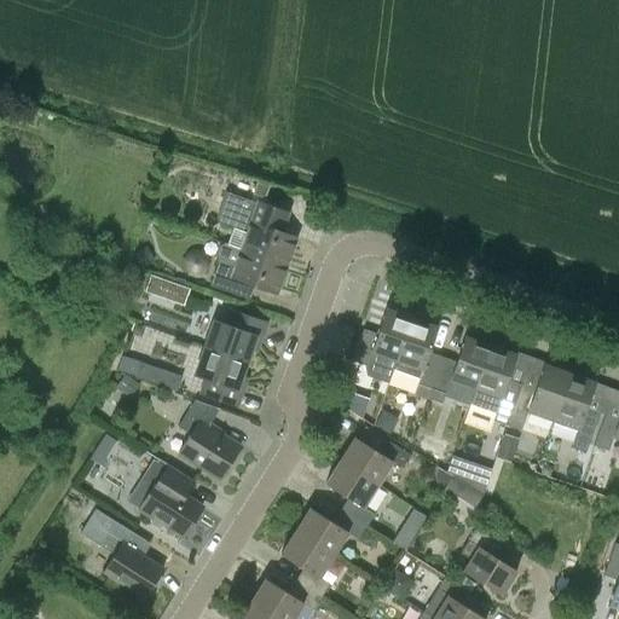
[(283,233),(289,214),(226,192),(217,218),(219,224),(247,233),(242,249),(285,265),(295,238),(283,233)]
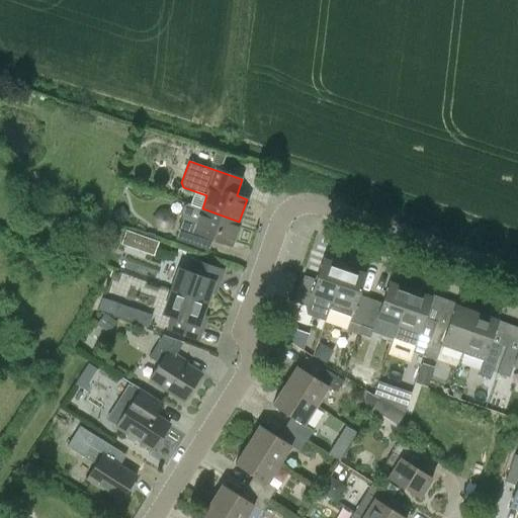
[(200,248),(205,236),(231,245),(239,222),(202,208),(188,203),(184,205),(181,213),(182,218),(175,239),(200,248)]
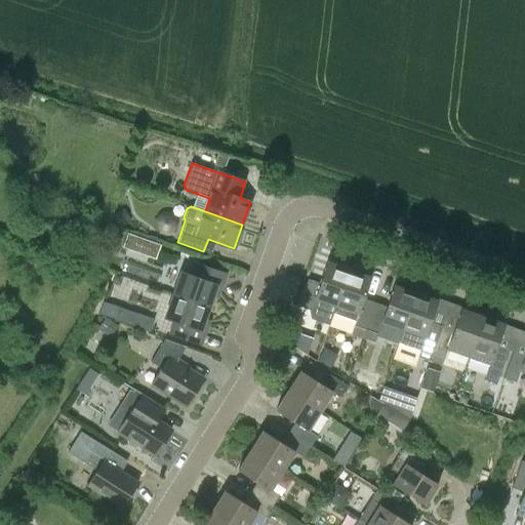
[(122,209),(113,214),(119,226),(124,224),(128,221),(125,216),(122,209)]
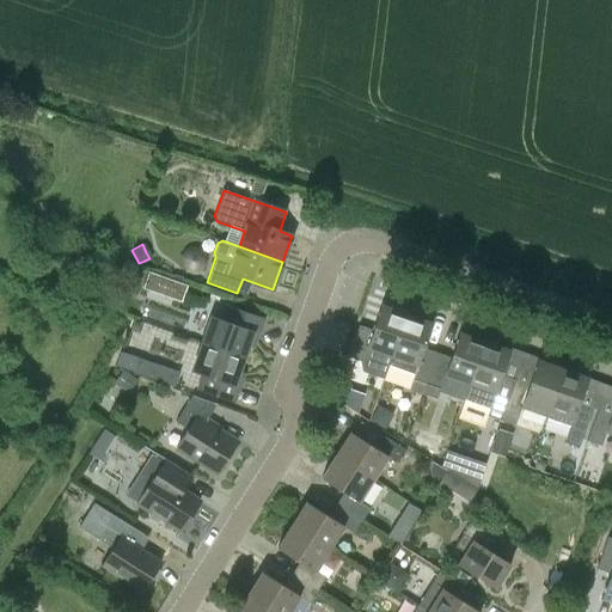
[(144,288),(160,294),(166,279),(150,273),(144,288)]
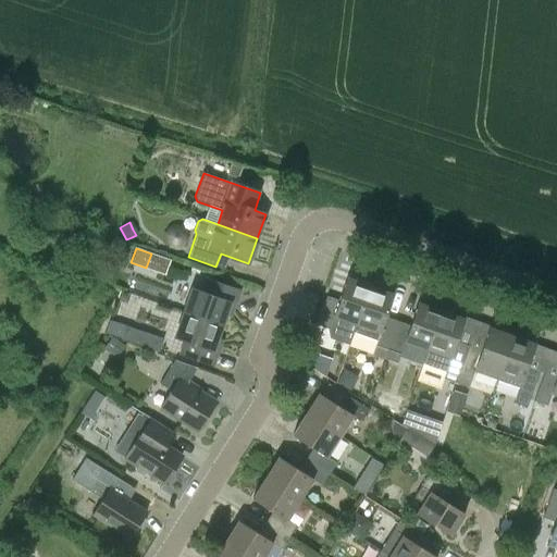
[(326,296),(317,325),(329,330),(331,338),(349,345),(350,344),(354,332),(357,324),(370,286),(347,279),(338,300),(326,296)]
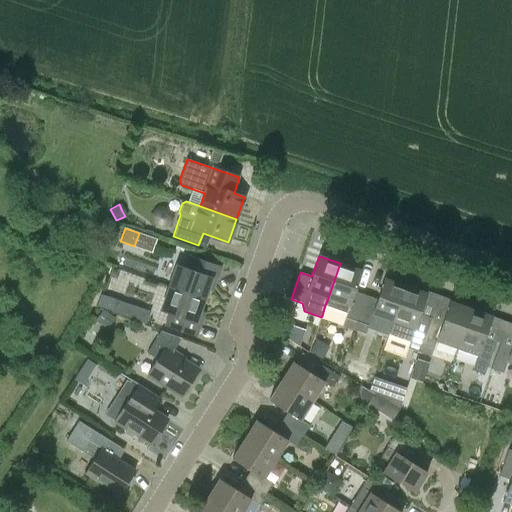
[(219,267),(190,257),(186,269),(177,266),(169,288),(203,300),(209,283),(213,285),(219,267)]
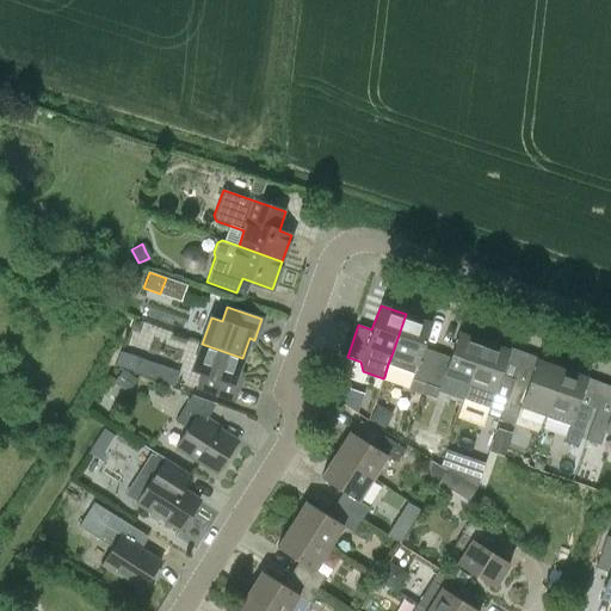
[(392,356),(388,364),(413,374),(408,387),(408,388),(423,393),(437,352),(423,347),(431,323),(406,314),(392,356)]
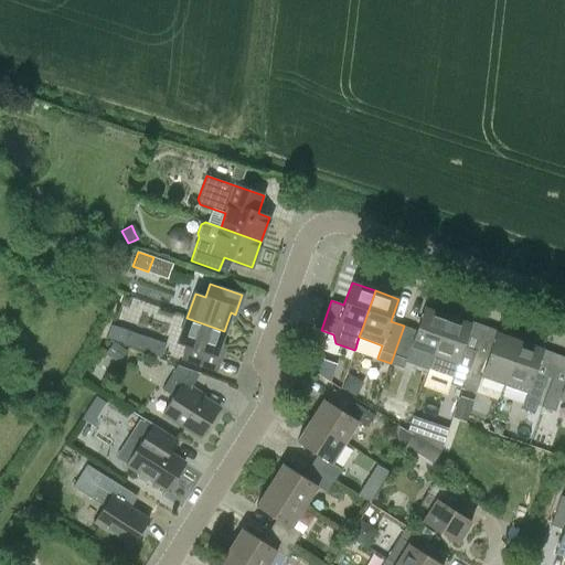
[(403,368),(411,347),(434,354),(447,316),(424,307),(416,330),(404,326),(391,363),(403,368)]
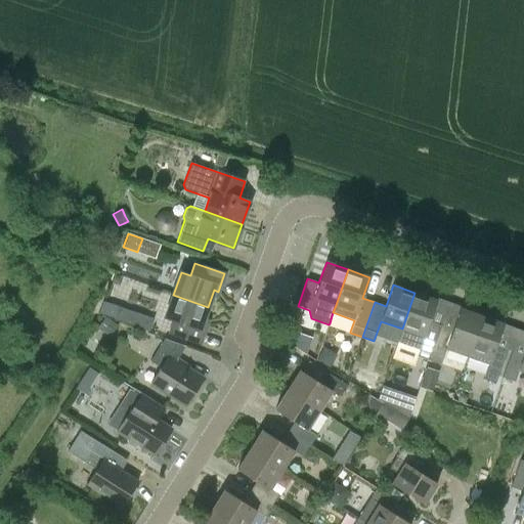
[(429,321),(437,300),(415,293),(402,329),(398,342),(419,350),(417,355),(429,360),(441,325),(429,321)]
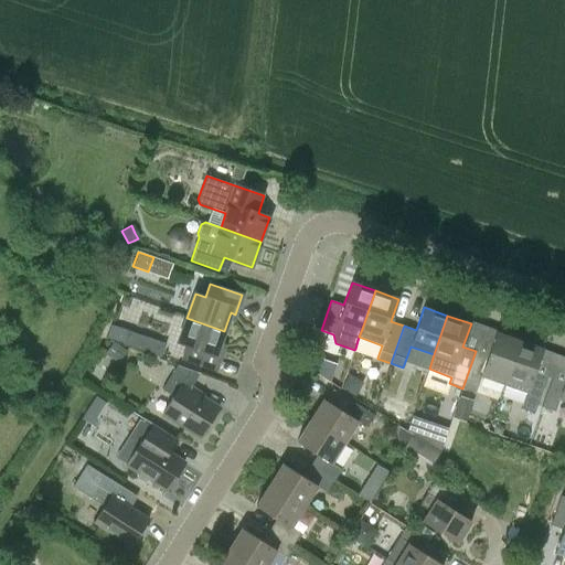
[(215,370),(222,350),(217,349),(224,331),(187,318),(178,341),(188,345),(183,359),(215,370)]
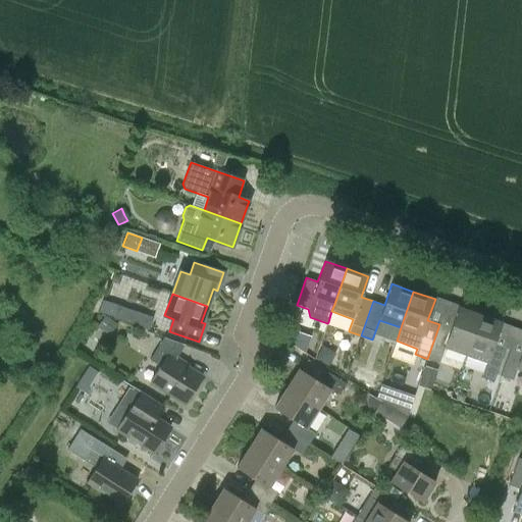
[(118,306),(103,300),(98,312),(114,318),(118,306)]
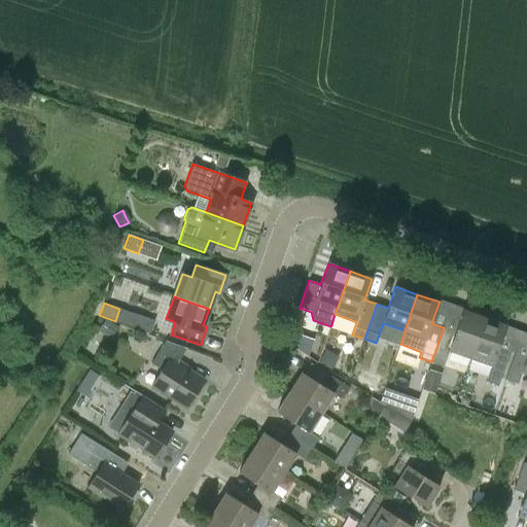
[(115,321),(137,328),(141,317),(119,309),(115,321)]
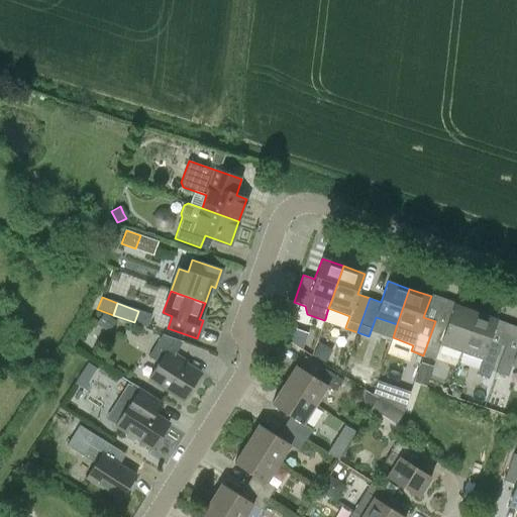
[(435,359),(441,340),(462,347),(476,312),(453,304),(446,325),(435,321),(423,355),(435,359)]
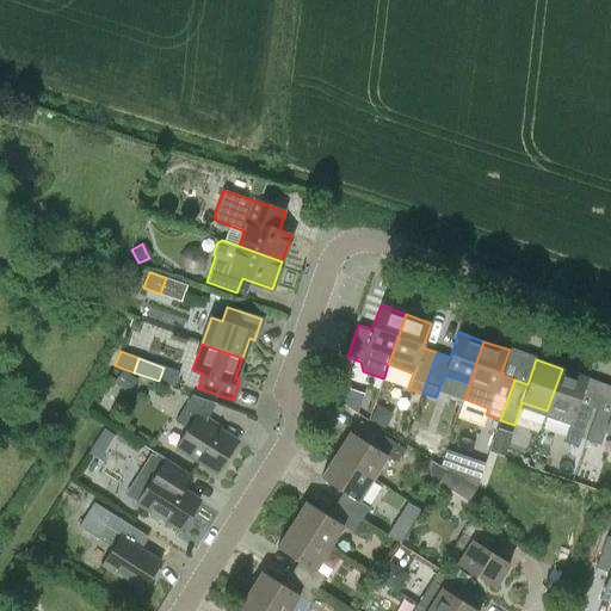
[(547,411),(572,419),(565,442),(579,446),(592,407),(579,402),(587,377),(562,369),(547,411)]
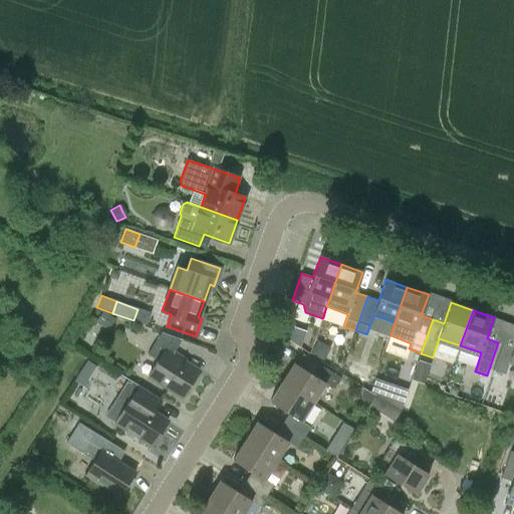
[(116,320),(102,311),(95,323),(109,331),(116,320)]
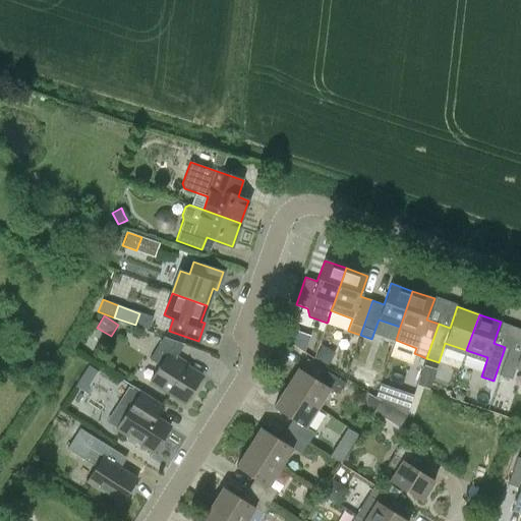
[(151,381),(185,403),(201,377),(174,359),(184,344),(163,337),(149,359),(160,366),(151,381)]
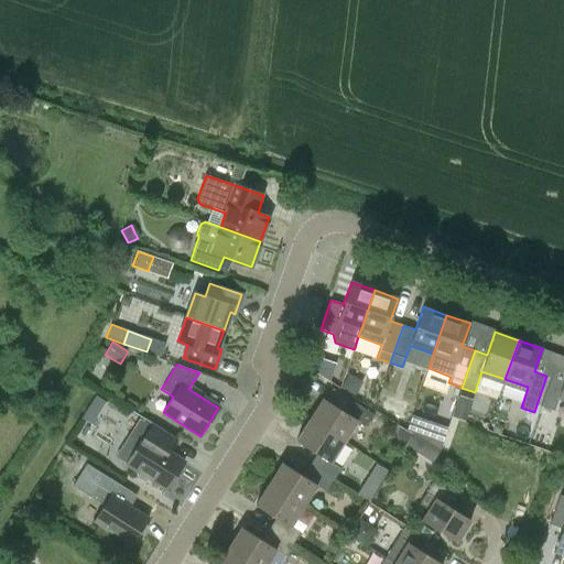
[(551,377),(541,407),(553,411),(559,398),(563,399),(563,379),(563,381),(551,377)]
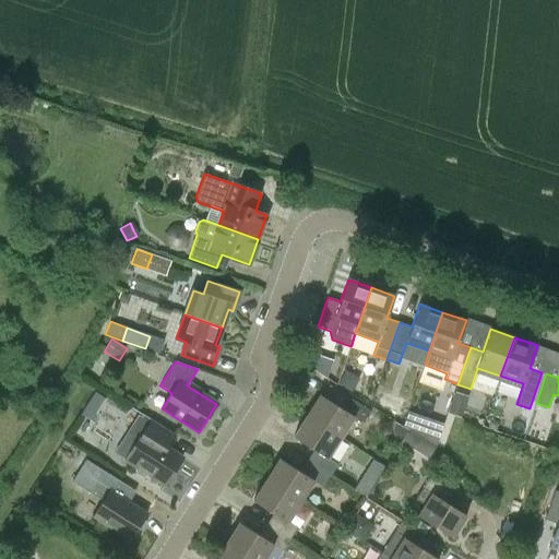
[(463,415),(468,395),(447,389),(441,408),(463,415)]
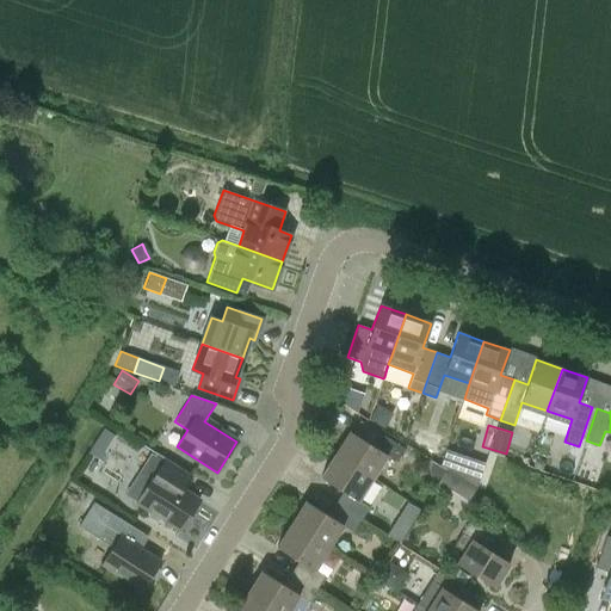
[(94,440),(107,449),(115,437),(103,429),(94,440)]
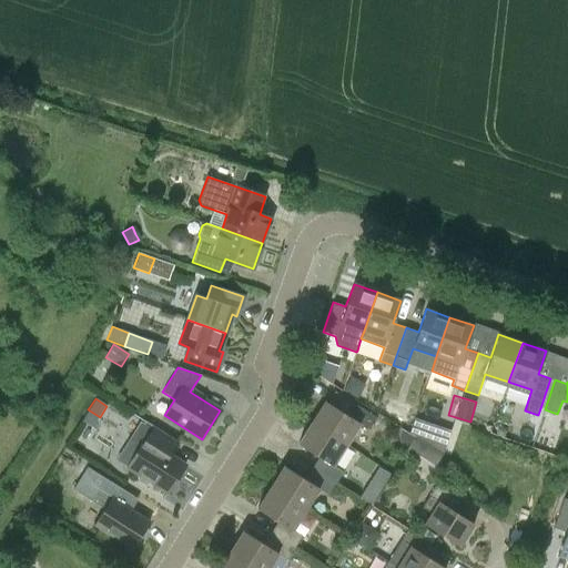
[(359,424),(368,429),(376,418),(353,403),(345,415),(325,402),(312,423),(346,445),(359,424)]
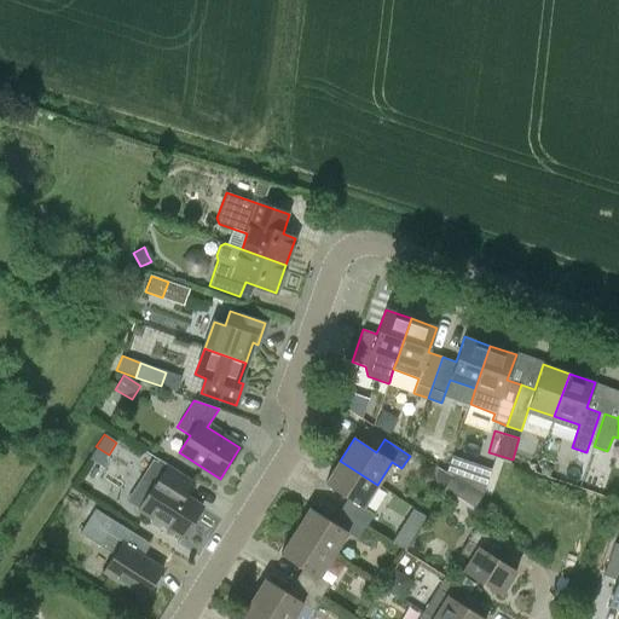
[(183,537),(202,507),(174,489),(183,474),(144,450),(139,458),(152,467),(146,478),(155,484),(139,509),(152,518),(150,522),(163,530),(166,526),(183,537)]
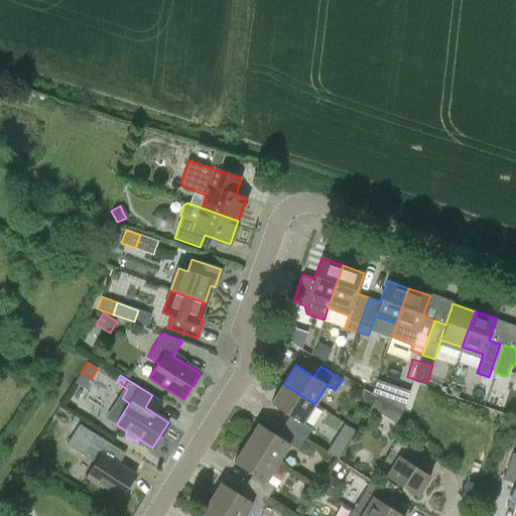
[(398,419),(409,389),(375,377),(364,407),(398,419)]
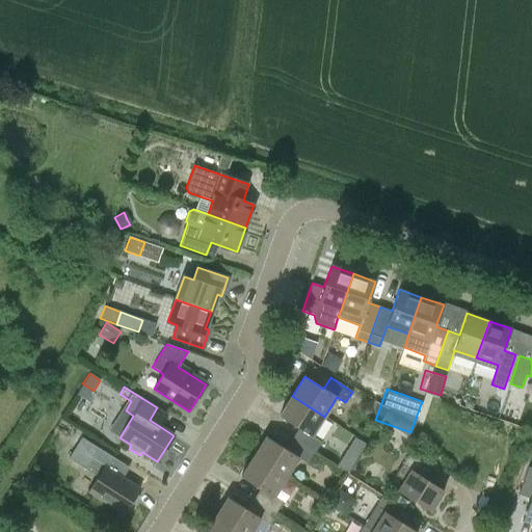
[(298,428),(292,439),(303,446),(314,452),(315,451),(323,456),(328,459),(335,450),(321,442),(312,436),(324,417),(292,396),(280,416),(298,428)]
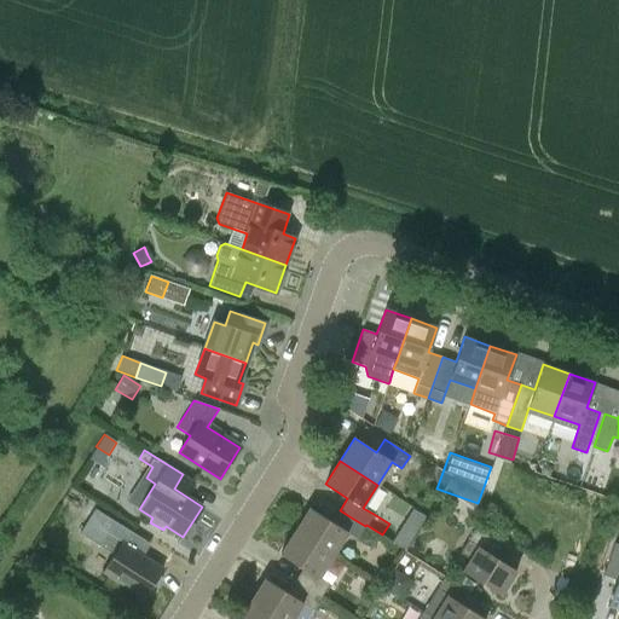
[(347,532),(358,539),(365,526),(340,510),(333,522),(310,508),(295,531),(333,555),(347,532)]
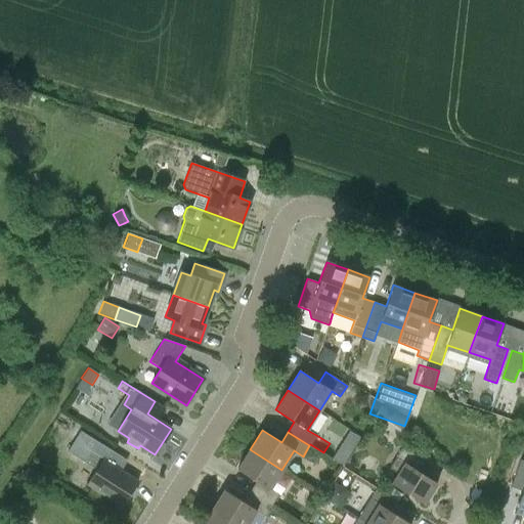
[(125,500),(129,503),(138,489),(134,487),(137,482),(115,468),(122,457),(95,440),(81,431),(68,451),(83,461),(96,470),(88,483),(123,506),(125,500)]
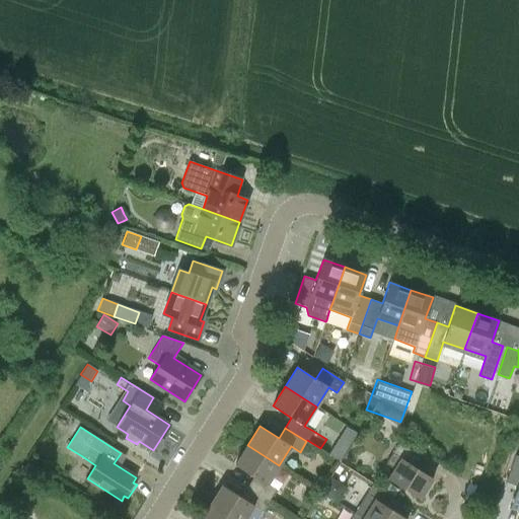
[(327,455),(340,462),(347,450),(335,443),(327,455)]
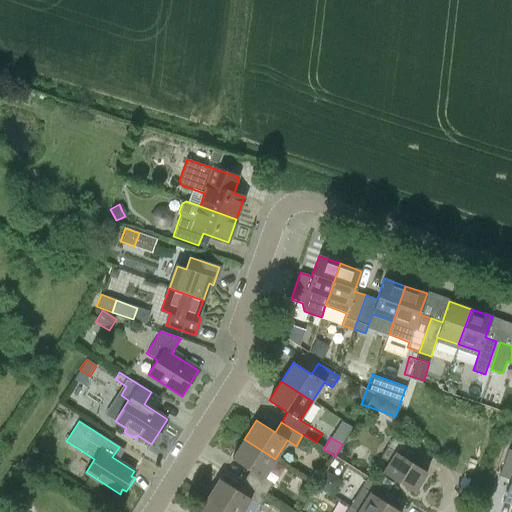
[(414,492),(427,472),(408,460),(415,450),(393,437),(381,456),(389,462),(383,472),(414,492)]
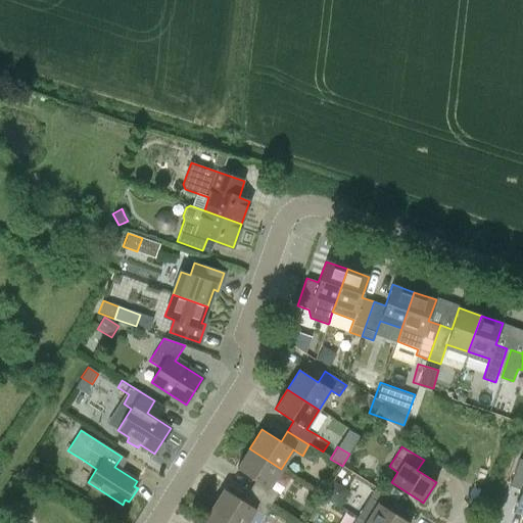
[(278,493),(269,488),(281,469),(249,448),(237,468),(255,480),(249,490),(271,505),(278,493)]
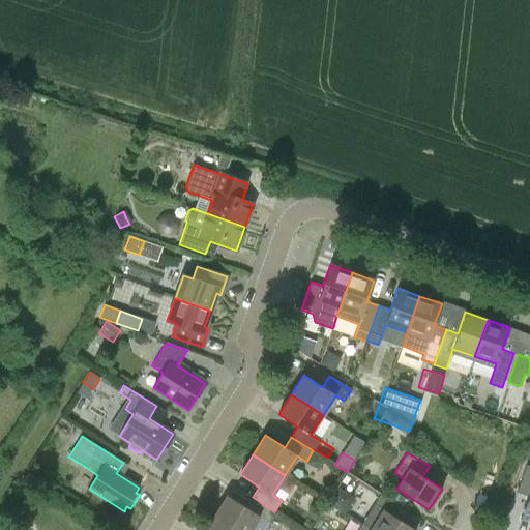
[(516,492),(528,496),(521,518),(529,521),(529,466),(526,465),(516,492)]
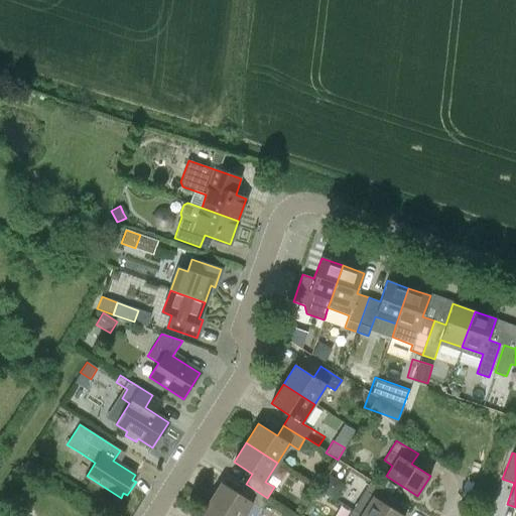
[(397,487),(383,478),(379,484),(393,493),(397,487)]
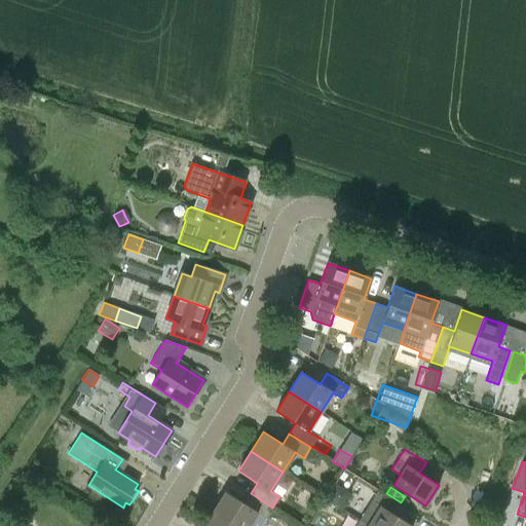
[(378,490),(359,520),(368,525),(411,525),(393,515),(400,503),(378,490)]
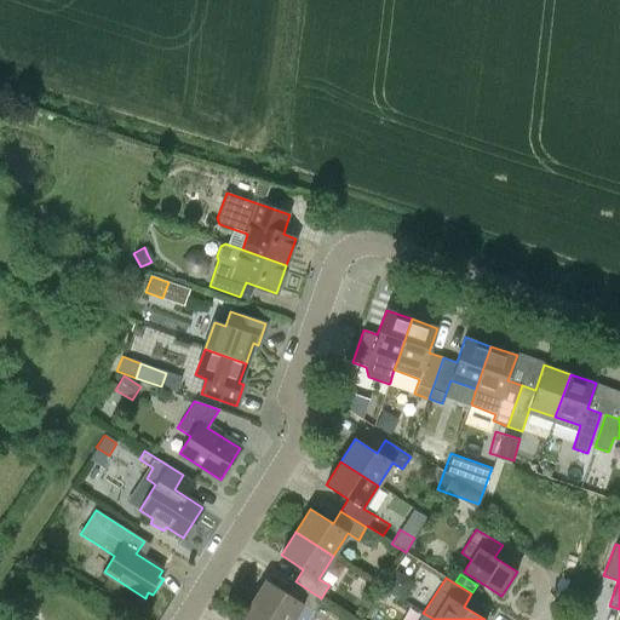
[(292,619),(303,604),(314,610),(321,598),(296,581),(288,595),(265,580),(251,603),(277,619),(292,619)]
